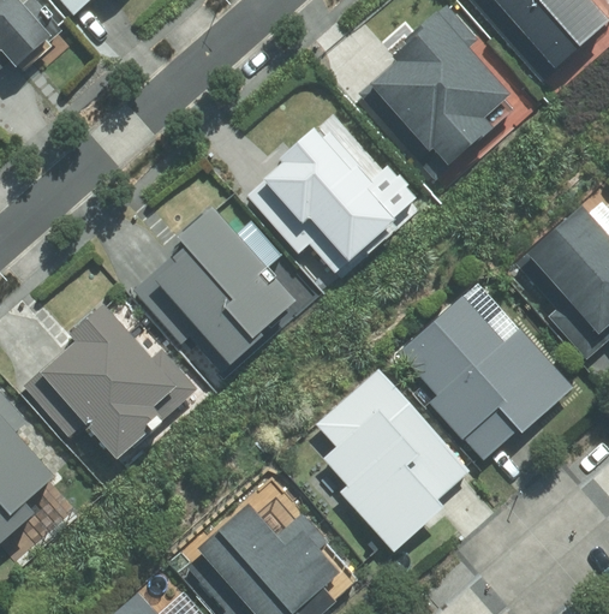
[(0,49),(22,73),(53,43),(35,24),(37,23),(15,0),(0,0),(0,49)]
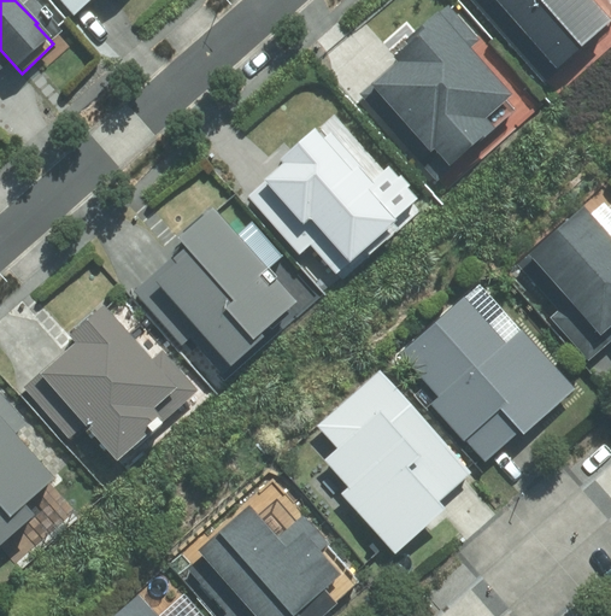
[(50,0),(71,24),(98,0),(50,0)]
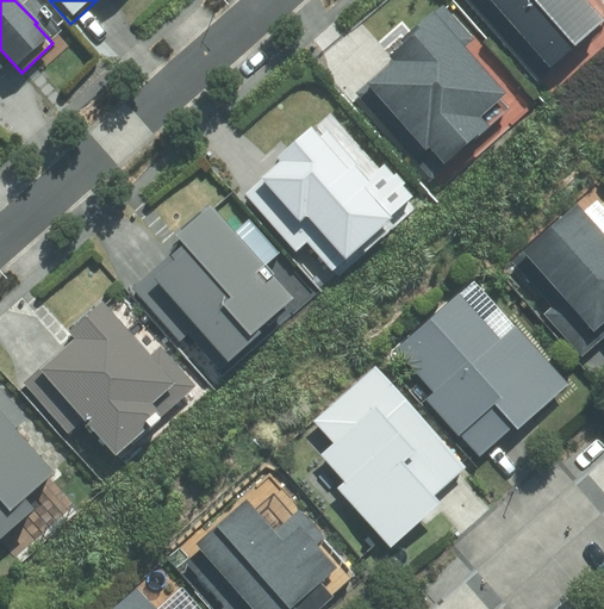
[(603,13),(591,0),(490,0),(549,67),(603,19),(603,13)]
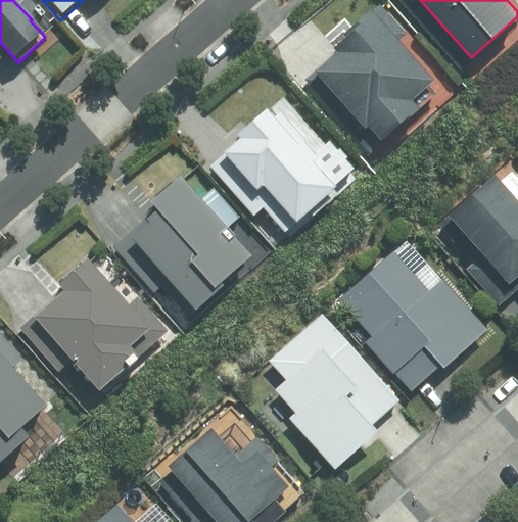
[(377,13),(315,70),(372,133),(434,75),(377,13)]
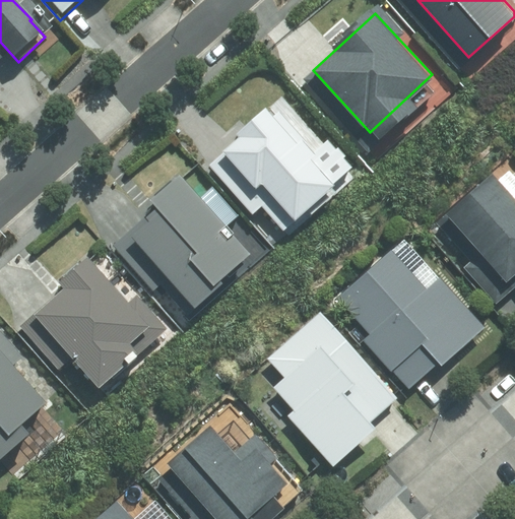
[(332,185),(264,109),(220,147),(288,223),(332,185)]
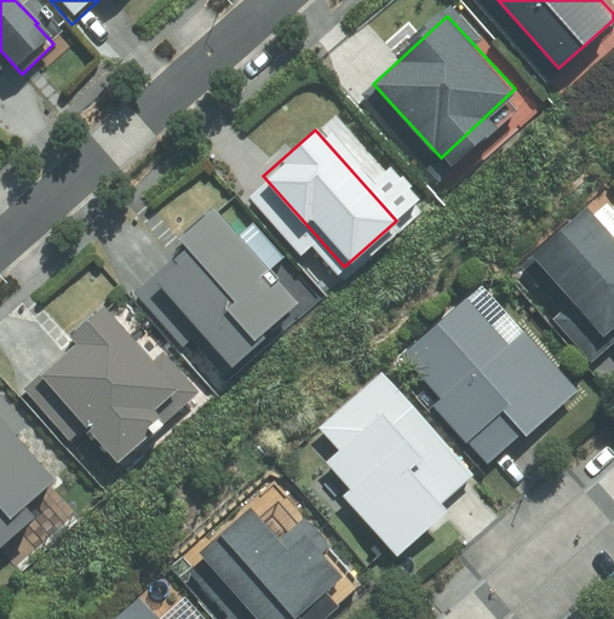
[(613,235),(589,208),(512,278),(585,356),(613,331),(613,332),(613,235)]
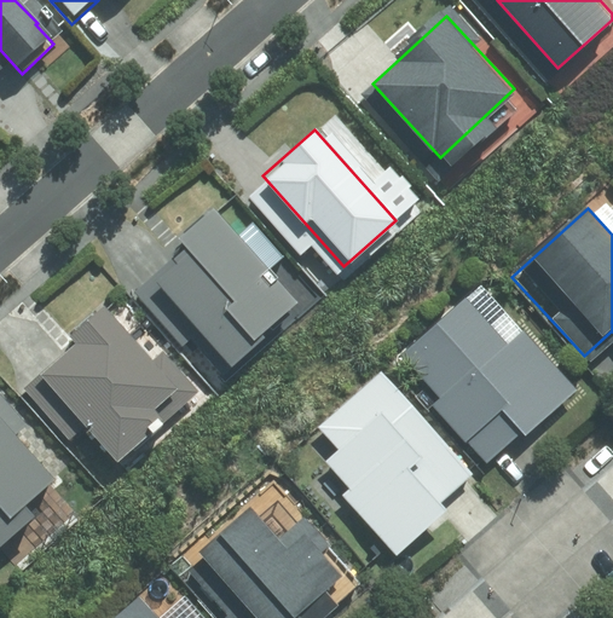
[(298,304),(212,214),(144,279),(229,368),(298,304)]
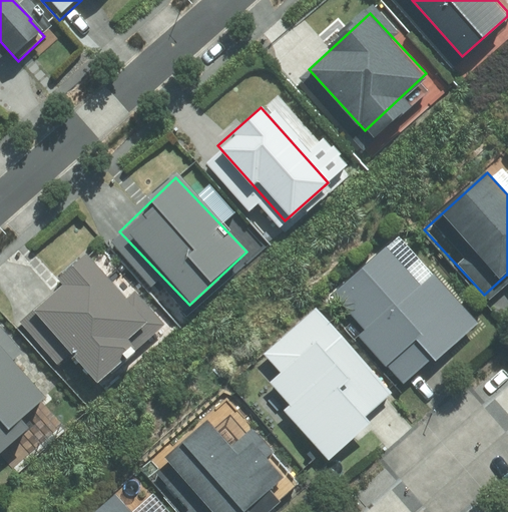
[(329,296),(363,334),(357,340),(400,386),(422,366),(405,349),(419,336),(442,360),(480,325),(434,275),(421,288),(384,246),(329,296)]
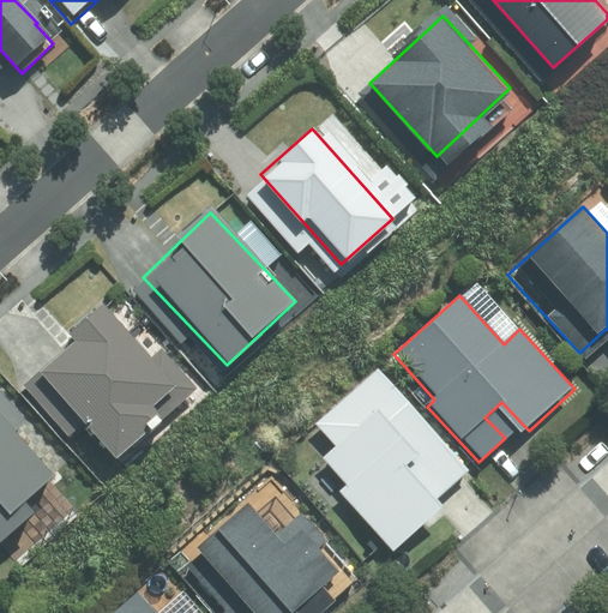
[(109,311),(34,376),(108,462),(184,396),(109,311)]
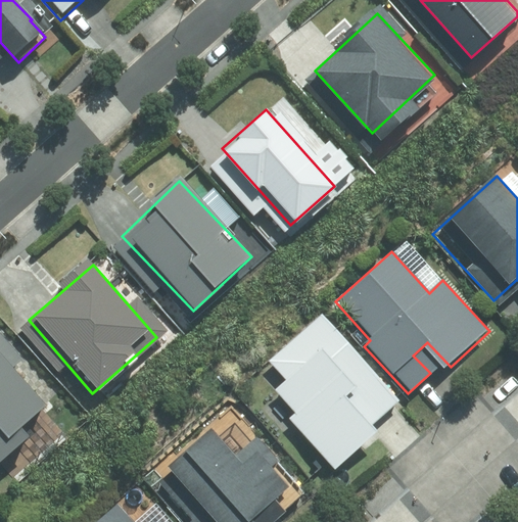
[(275,354),(291,373),(275,388),(300,415),(292,423),(336,470),(375,433),(364,421),(386,400),(315,320),(275,354)]
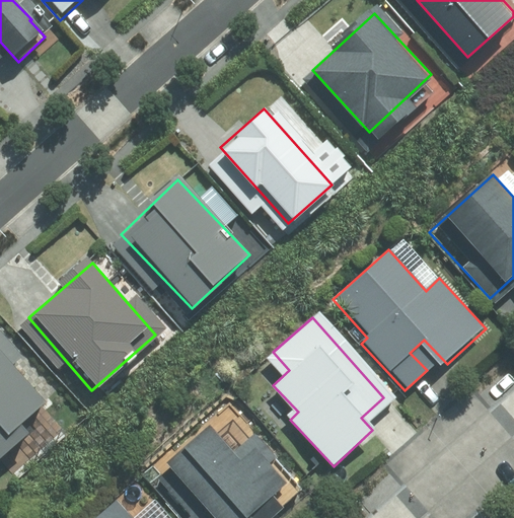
[(0,443),(48,401),(0,348),(0,443)]
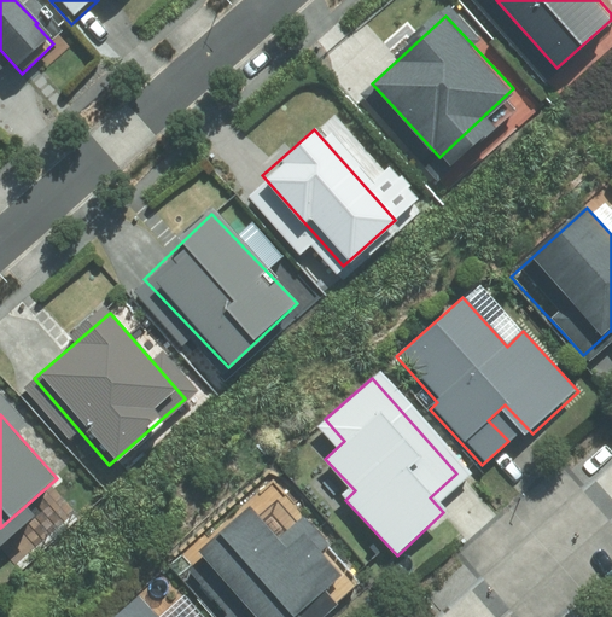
[(347,582),(295,524),(269,547),(242,518),(200,556),(256,616),(314,616),(325,607),(322,604),(347,582)]
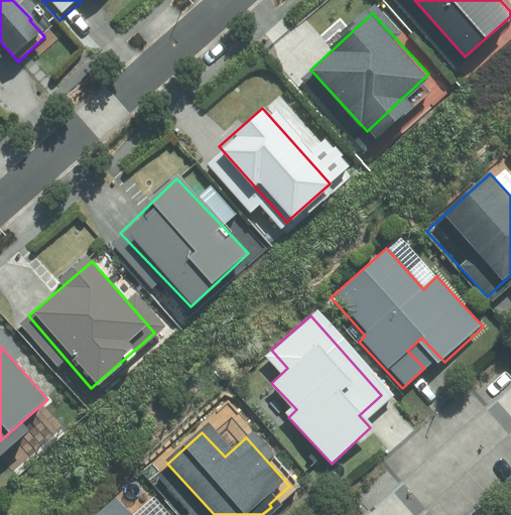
[(131,514),(117,500),(100,514),(131,514)]
